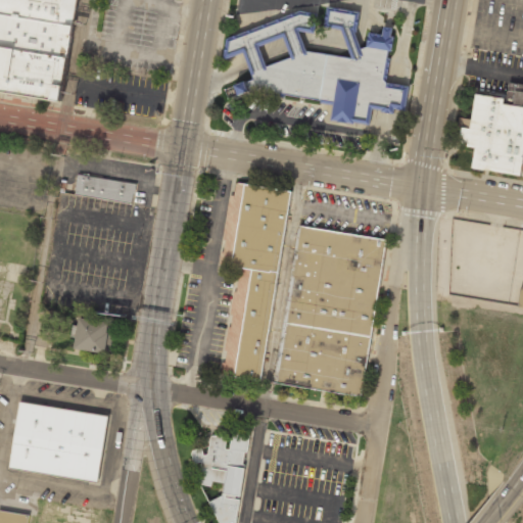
[(0,0),(0,13),(72,25),(76,0),(0,0)]
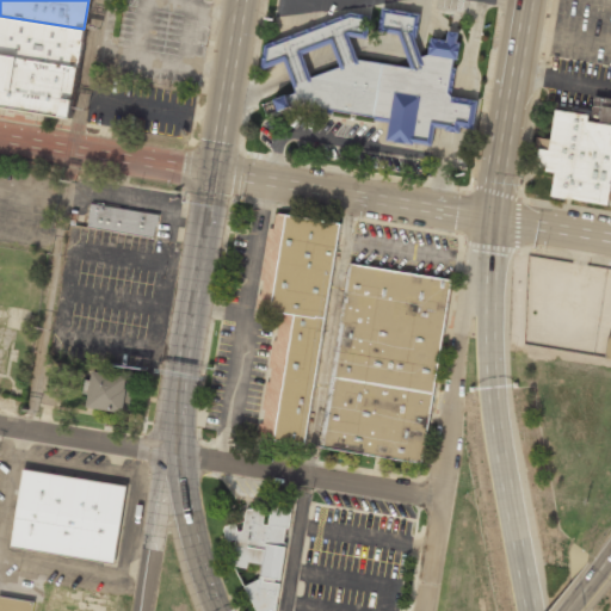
[(431,143),(433,125),(460,130),(460,125),(471,128),(475,100),(452,97),(449,93),(454,59),(430,55),(423,55),(414,37),(417,13),(383,8),(380,29),(397,32),(412,67),(358,60),(350,36),(370,39),(372,17),(351,12),(265,45),(260,71),(283,62),(296,92),(273,99),(278,111),(307,105),(389,121),(387,136),(431,143)]
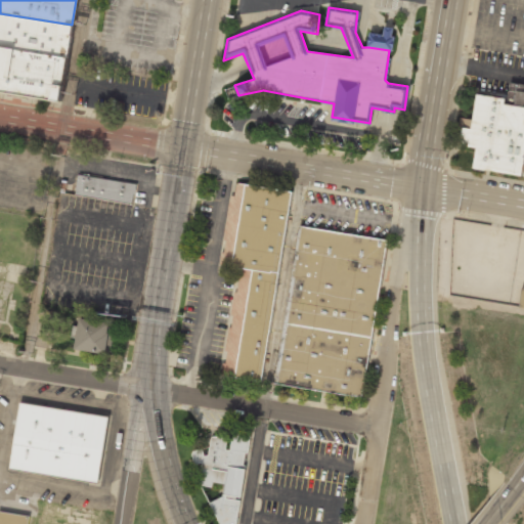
[(0,13),(0,46),(68,57),(72,25),(0,13)]
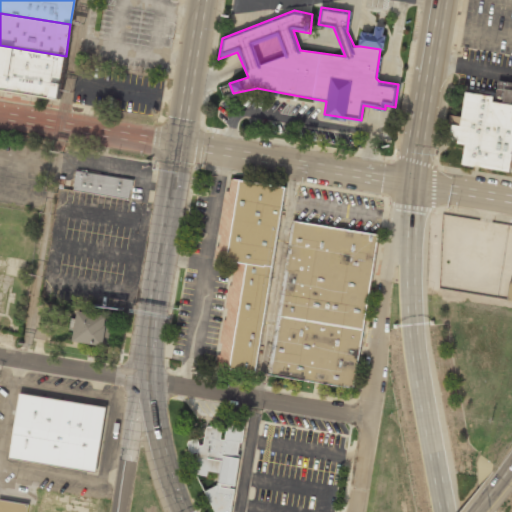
[(0,45),(0,89),(58,98),(66,56),(0,45)]
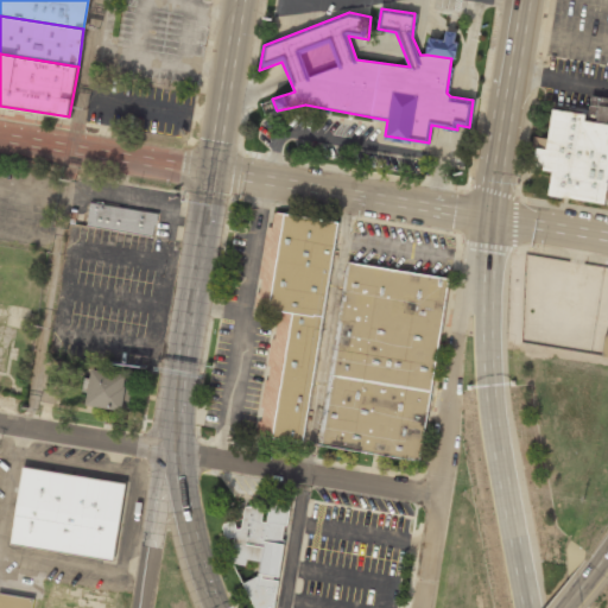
[(552,108),(587,113),(586,120),(607,122),(607,179),(605,203),(549,195),(553,171),(533,169),(537,147),(546,149),(552,108)]
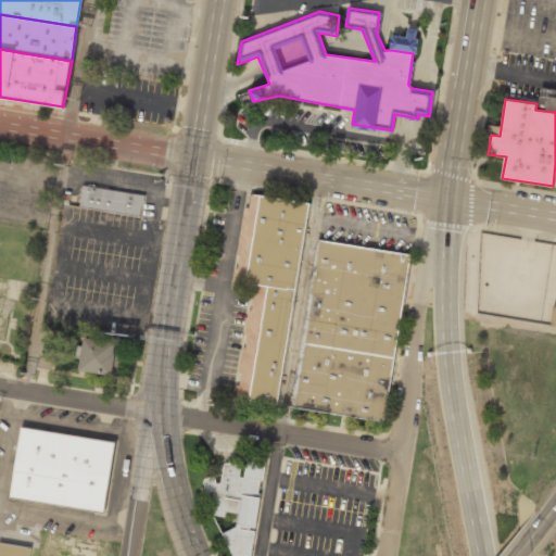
[(144,194),(81,187),(79,207),(142,215),(144,194)]
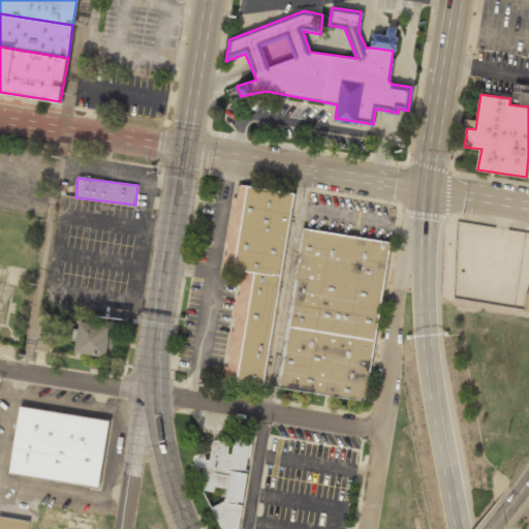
[(265,383),(222,377),(241,269),(221,266),(232,206),(237,184),(293,193),(265,383)]
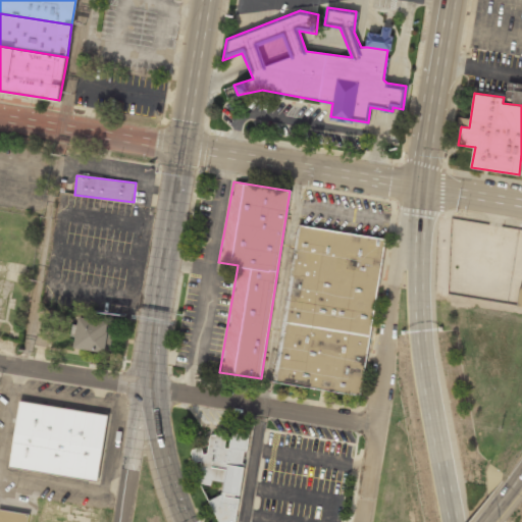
[(298,224),(273,380),(361,396),(386,239),(298,224)]
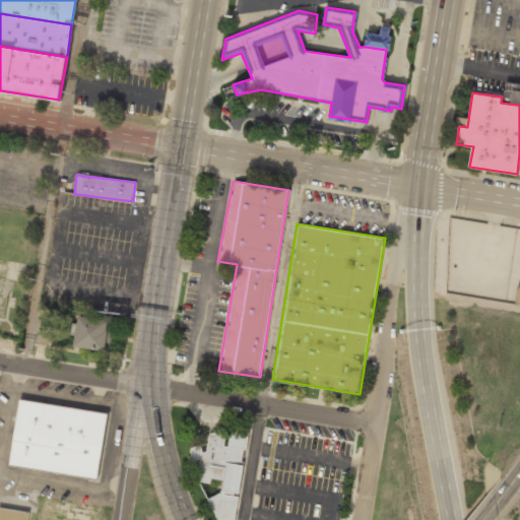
[(111,351),(114,321),(77,317),(74,347),(111,351)]
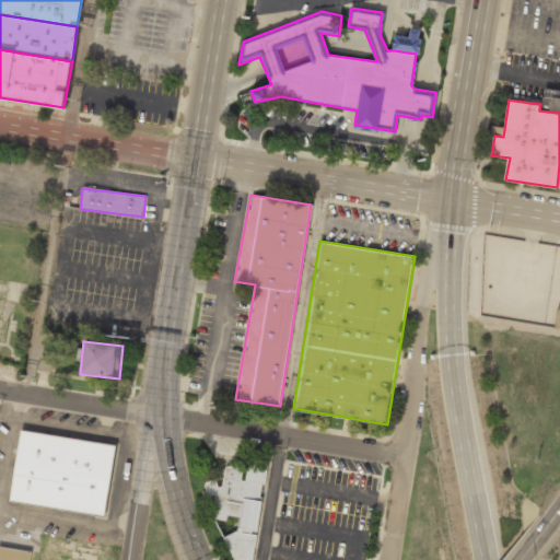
[(21,430),(10,501),(104,516),(115,445),(21,430)]
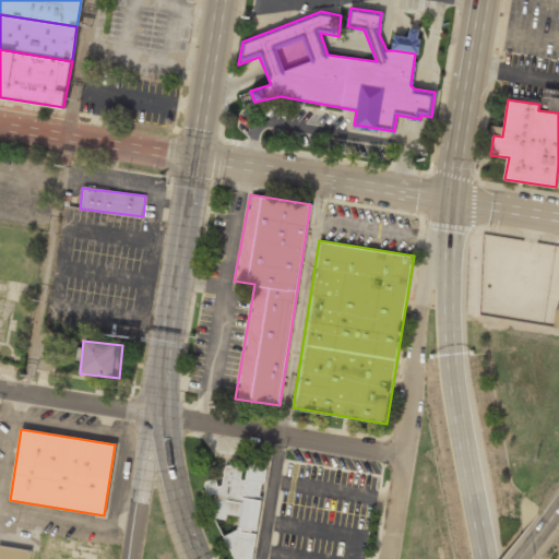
[(266,463),(256,463),(252,463),(250,464),(249,466),(248,468),(230,465),(228,465),(227,466),(226,468),(223,485),(218,486),(216,478),(209,480),(207,482),(206,482),(205,484),(207,494),(209,495),(210,495),(216,492),(215,518),(236,558),(251,558),(256,533),(251,533),(252,530),(257,531),(262,496),(260,496),(260,489),(262,483),(263,483),(266,463)]
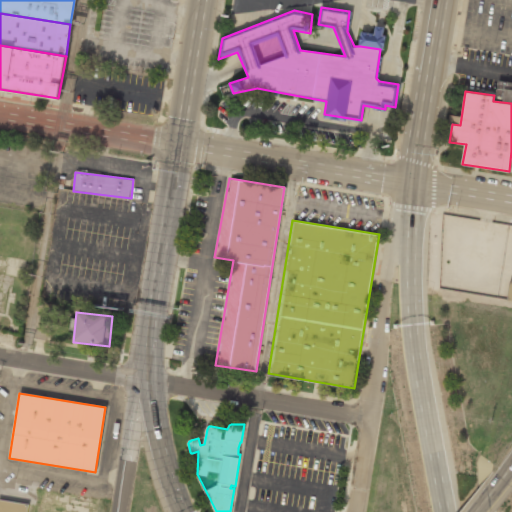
[(0,511),(26,511),(27,503),(0,500),(0,511)]
